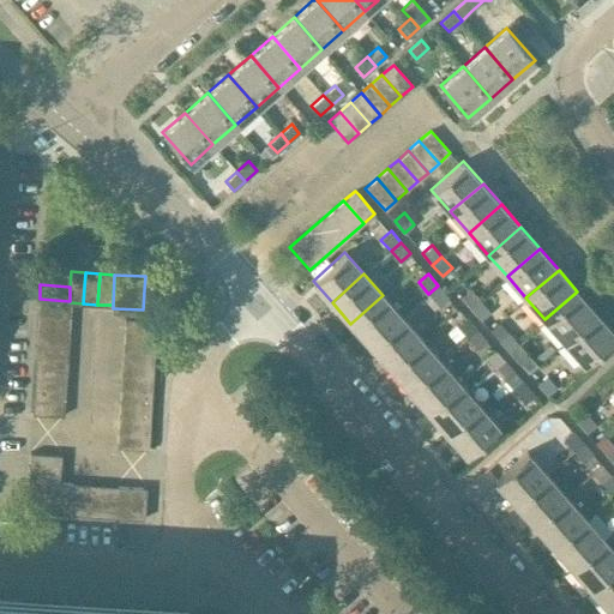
[(449,298),(438,286),(428,294),(439,306),(449,298)]
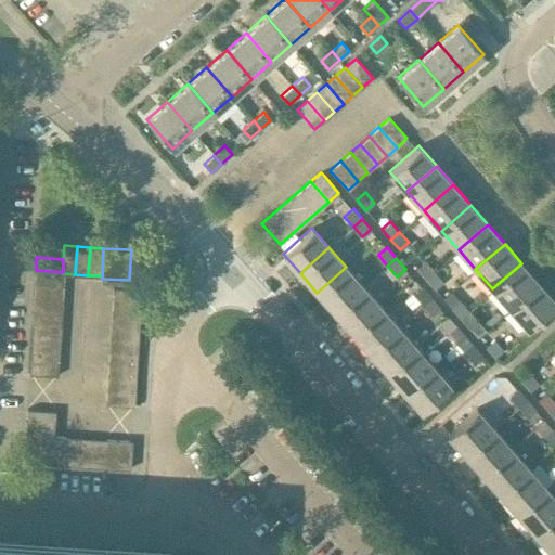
[(434,270),(425,260),(415,268),(425,278),(434,270)]
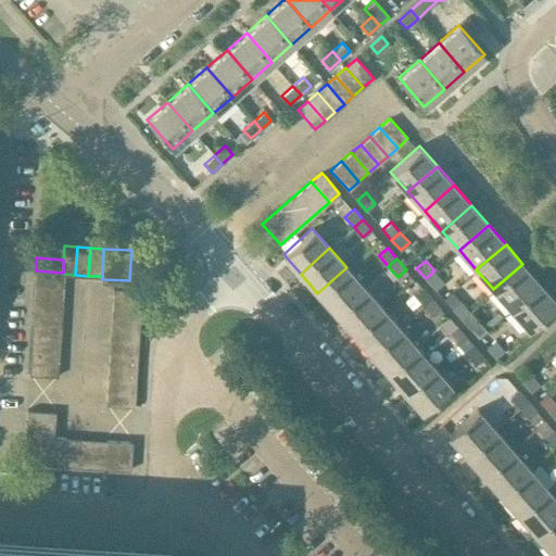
[(510,310),(541,283),(522,264),(493,289),(510,310)]
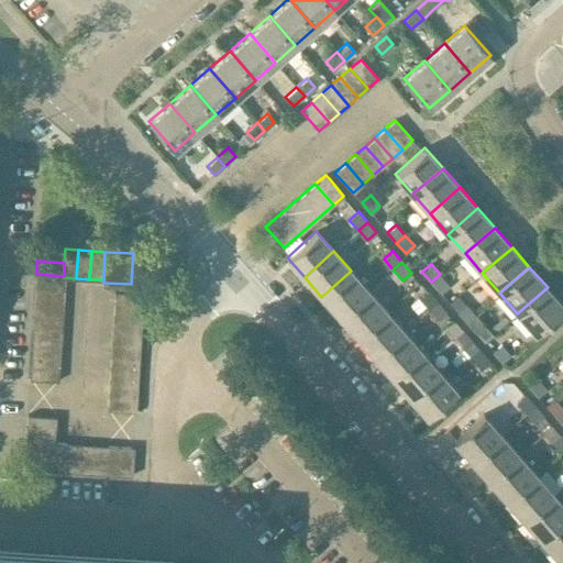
[(339,317),(368,290),(351,271),(321,297),(339,317)]
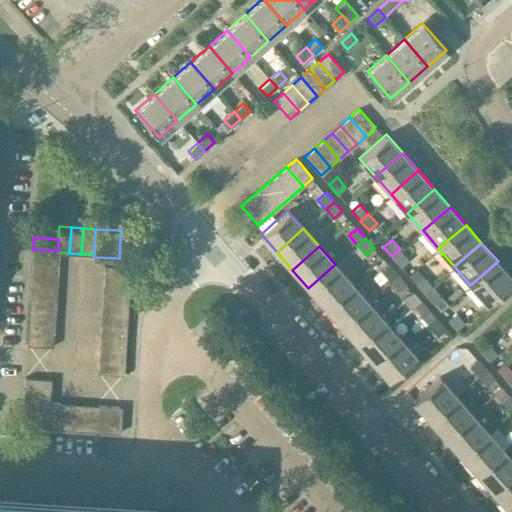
[(58,262),(59,252),(58,252),(58,251),(33,249),(32,261),(58,262)]
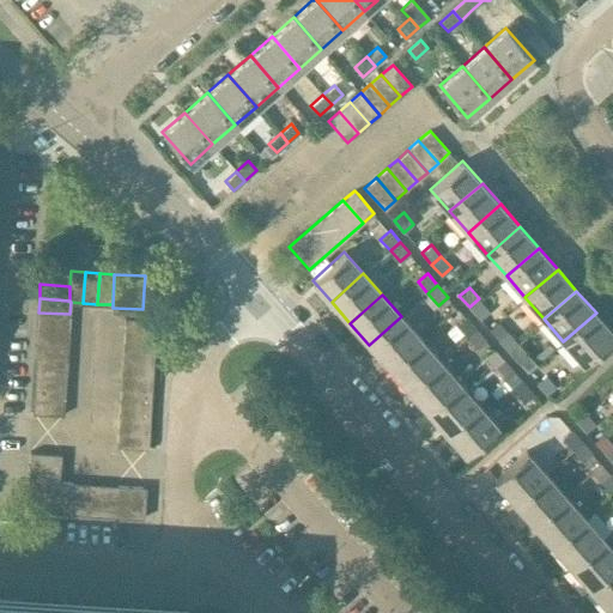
[(490,310),(479,298),(469,307),(480,319),(490,310)]
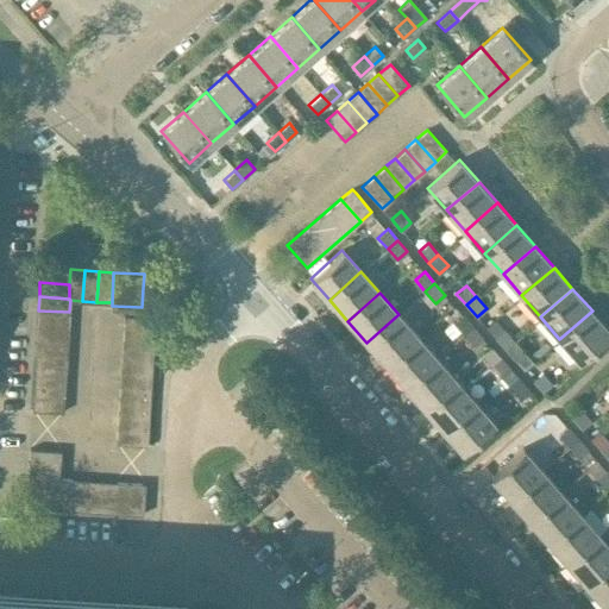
[(69,326),(69,312),(38,311),(37,324),(69,326)]
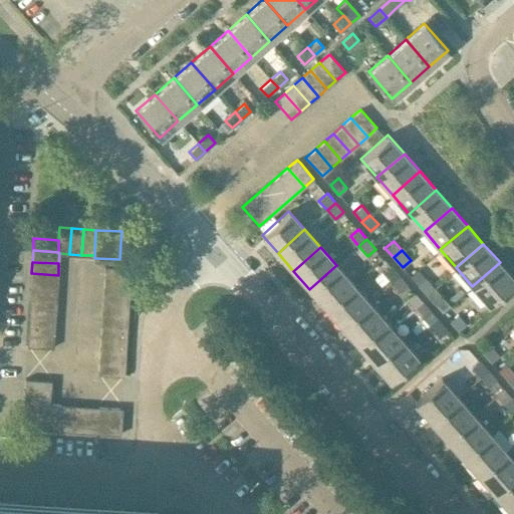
[(488,304),(513,281),(513,278),(500,262),(472,286),(488,304)]
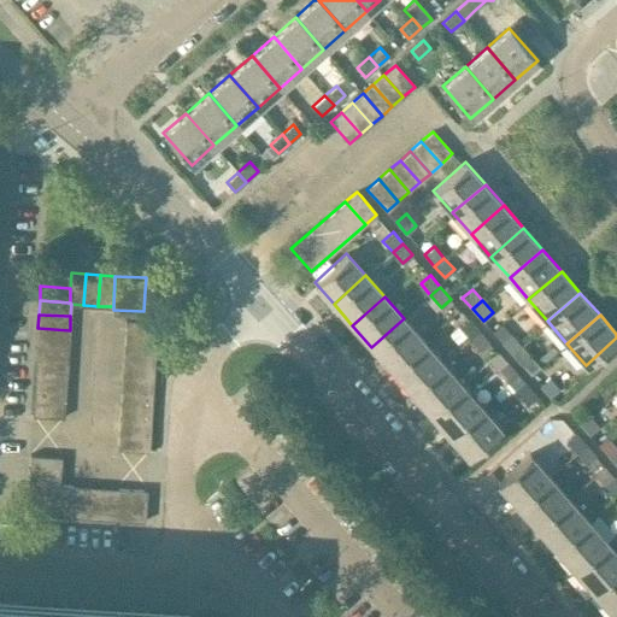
[(157,335),(158,321),(125,318),(124,334),(157,335)]
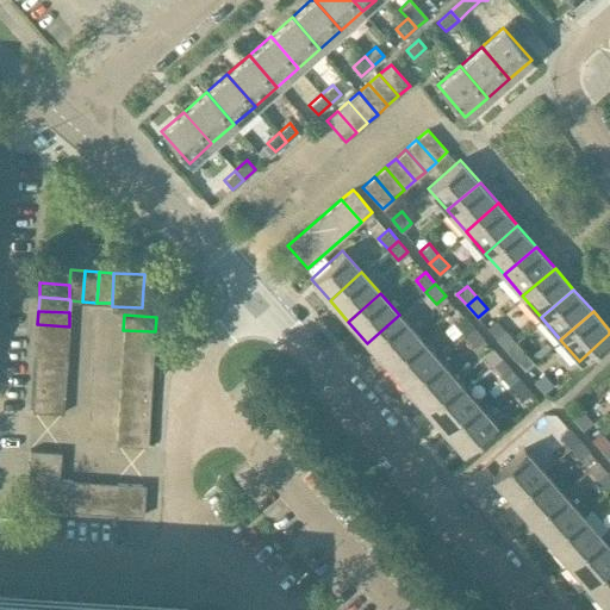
[(386,365),(418,336),(399,315),(367,343),(386,365)]
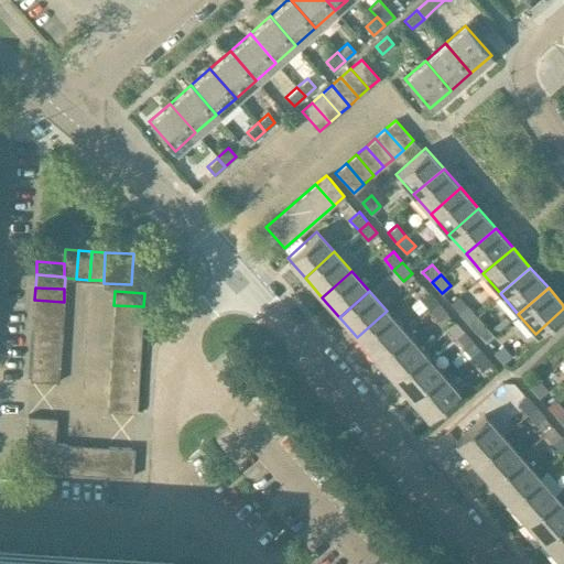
[(437,302),(427,291),(419,299),(429,310),(437,302)]
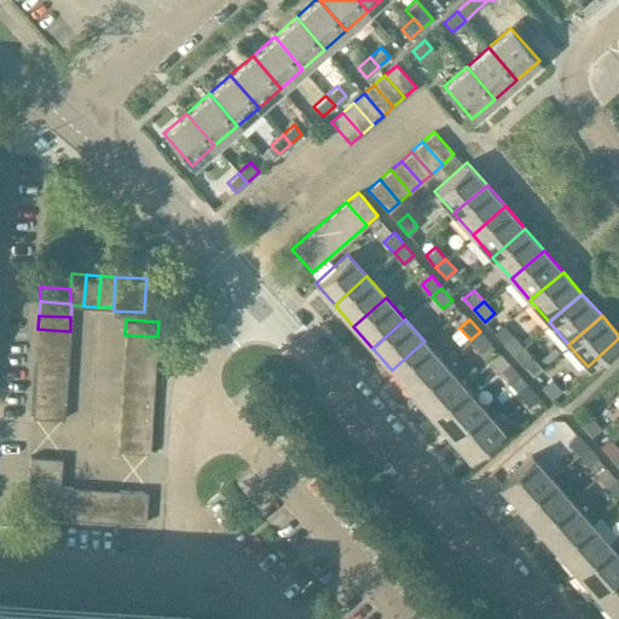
[(69,346),(70,331),(38,329),(38,343),(69,346)]
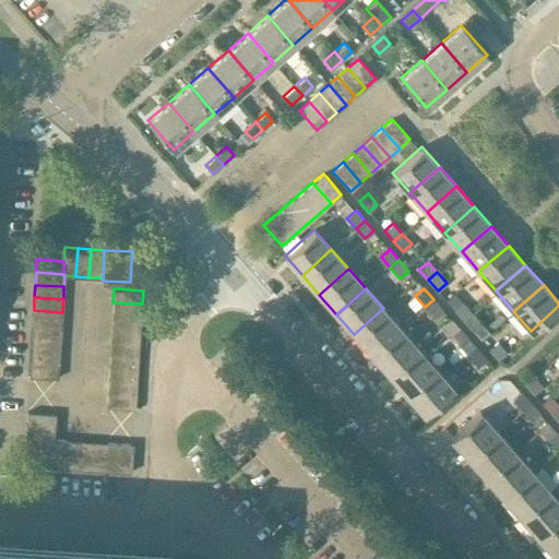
[(442,309),(433,299),(425,307),(433,318),(442,309)]
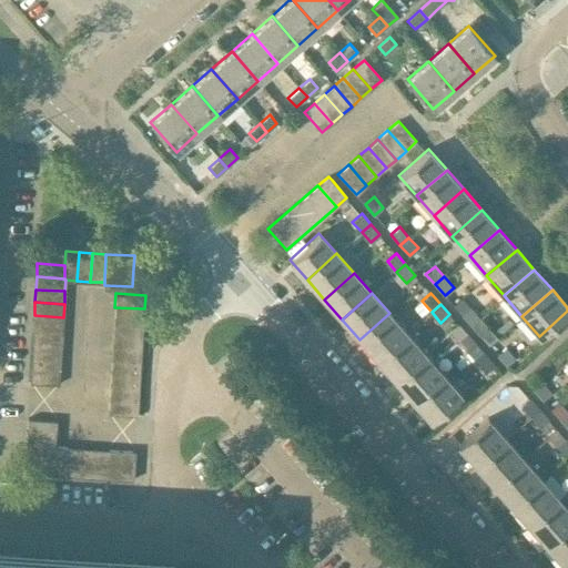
[(479,317),(470,306),(462,314),(470,325),(479,317)]
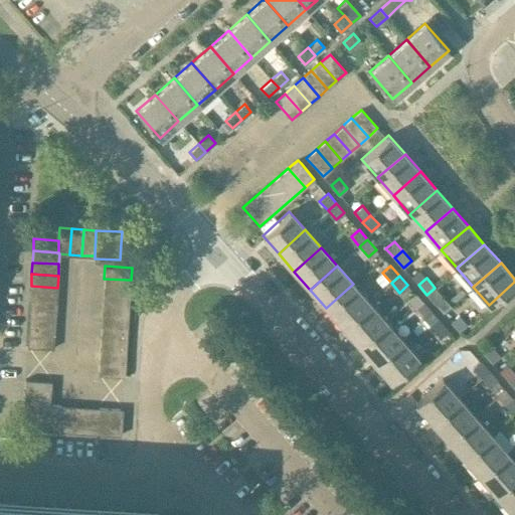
[(130,292),(131,280),(104,279),(103,290),(130,292)]
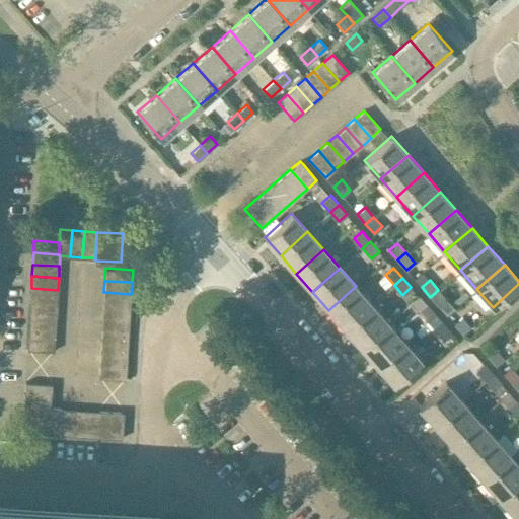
[(345,328),(372,304),(356,286),(328,310),(345,328)]
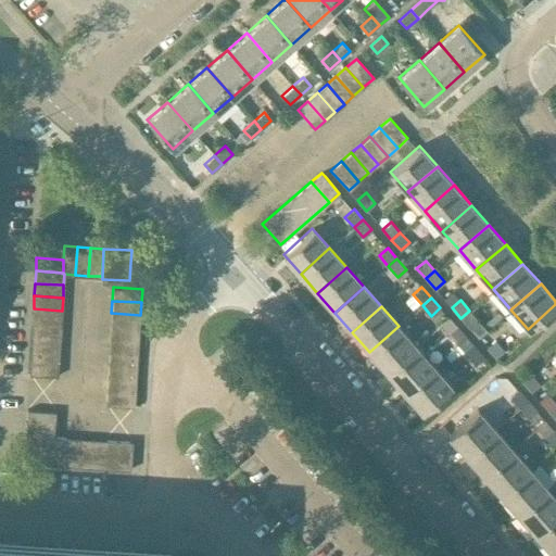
[(61,323),(62,311),(34,308),(33,321),(61,323)]
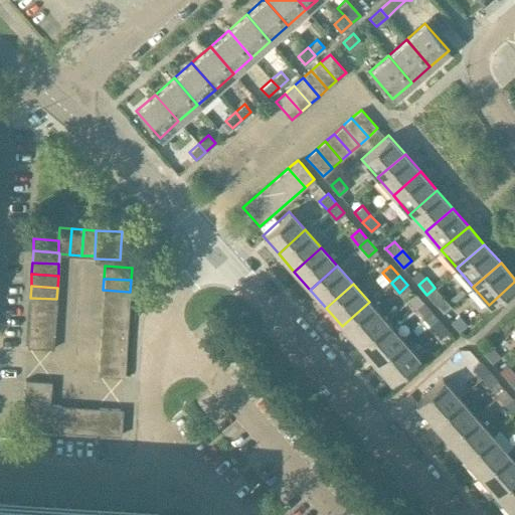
[(435,288),(426,295),(435,304),(443,313),(451,306),(444,297),(435,288)]
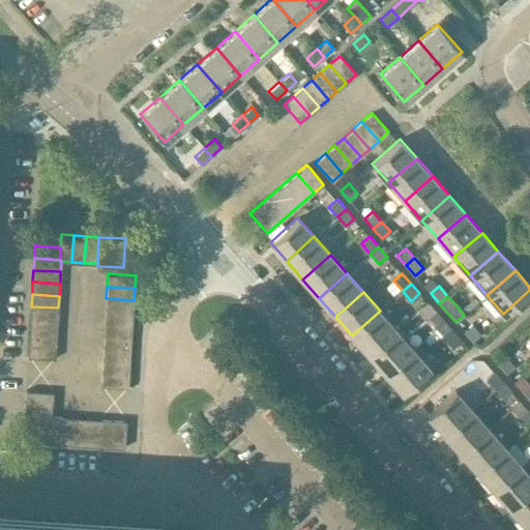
[(133,313),(134,300),(106,298),(106,311),(133,313)]
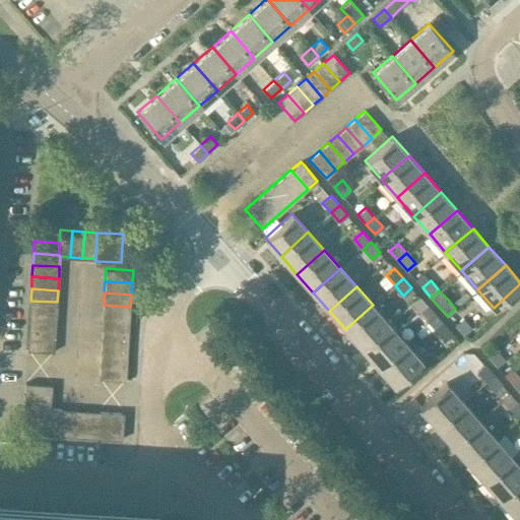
[(56,314),(57,302),(30,301),(29,313),(56,314)]
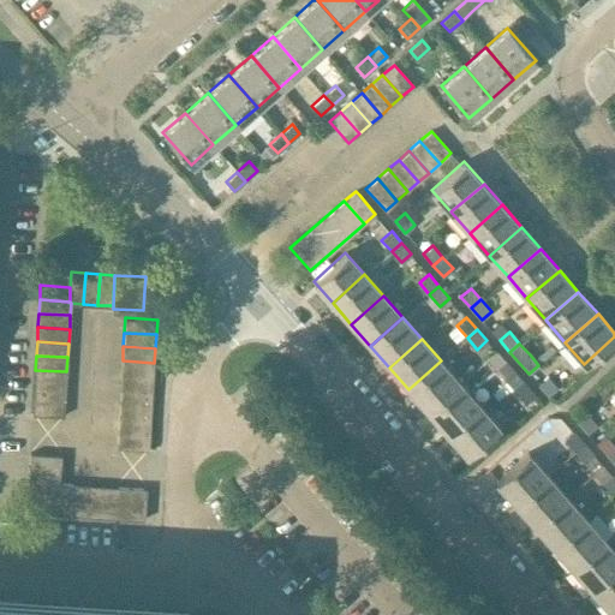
[(153,377),(154,363),(123,360),(121,375),(153,377)]
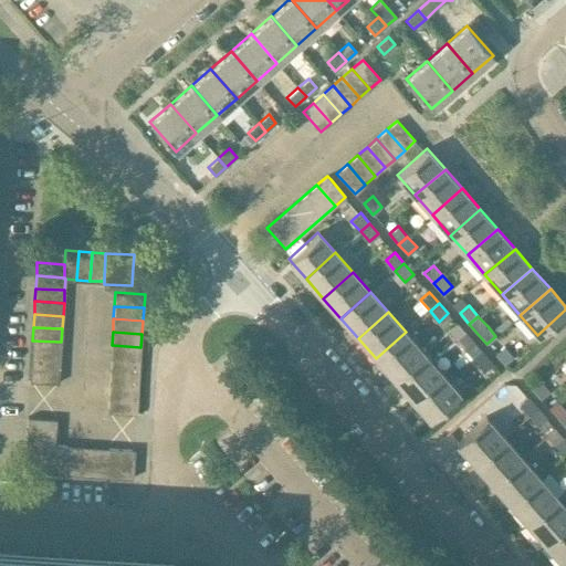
[(394,378),(423,352),(406,332),(376,358),(394,378)]
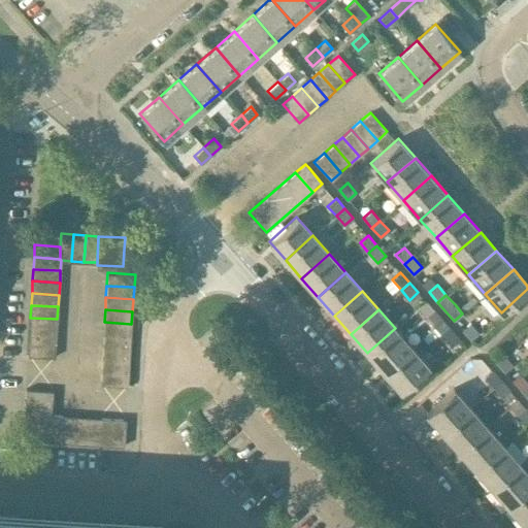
[(442,320),(434,310),(425,318),(434,327),(442,320)]
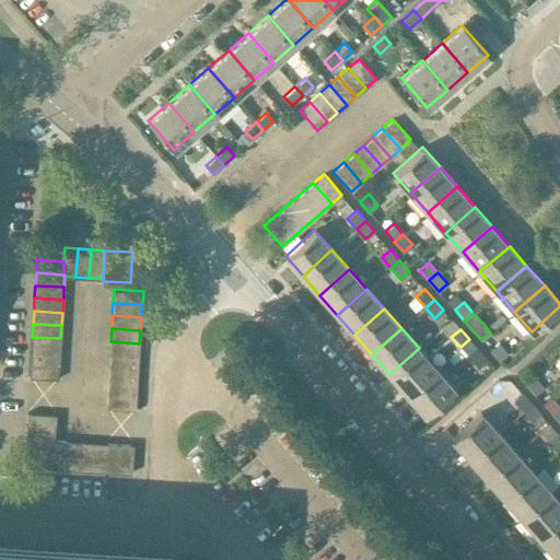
[(60,351),(60,338),(32,337),(31,349),(60,351)]
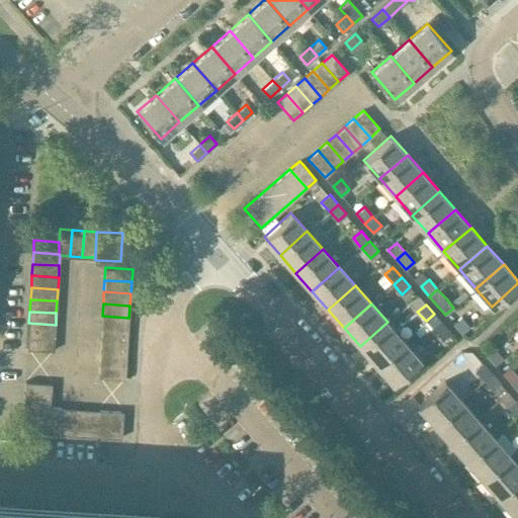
[(442,324),(434,314),(426,321),(434,331),(442,324)]
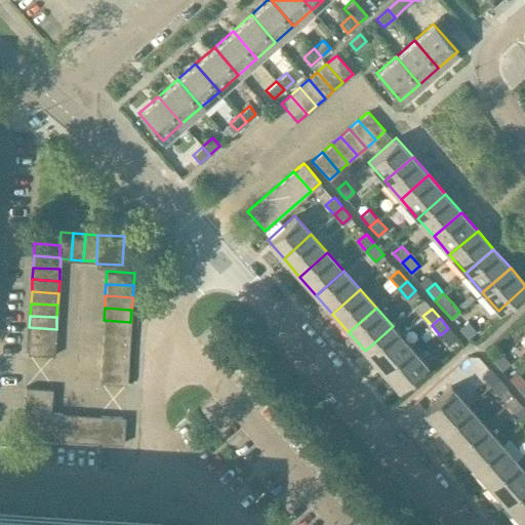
[(130,334),(130,322),(104,320),(103,332),(130,334)]
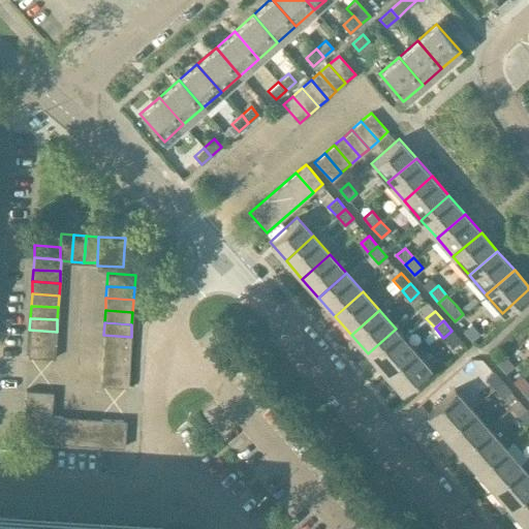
[(479,334),(471,323),(463,331),(471,341),(479,334)]
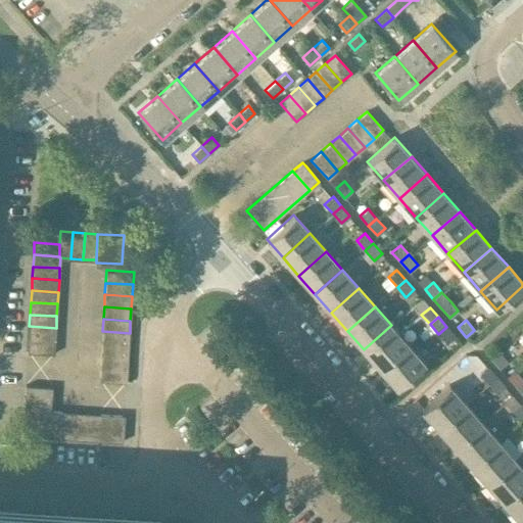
[(380,368),(408,344),(391,325),(364,349),(380,368)]
